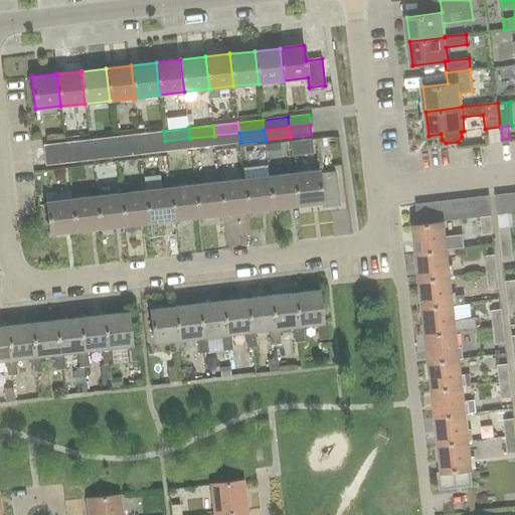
[(165,141),(163,131),(139,134),(140,144),(165,141)]
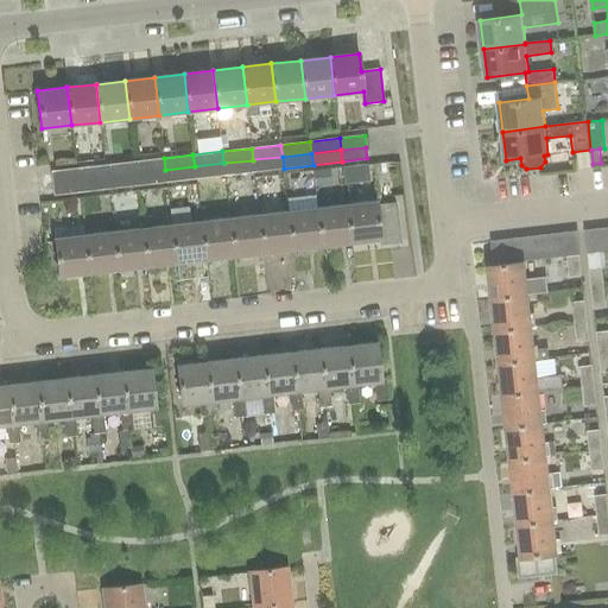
[(283,157),(253,159),(254,171),(284,169),(283,157)]
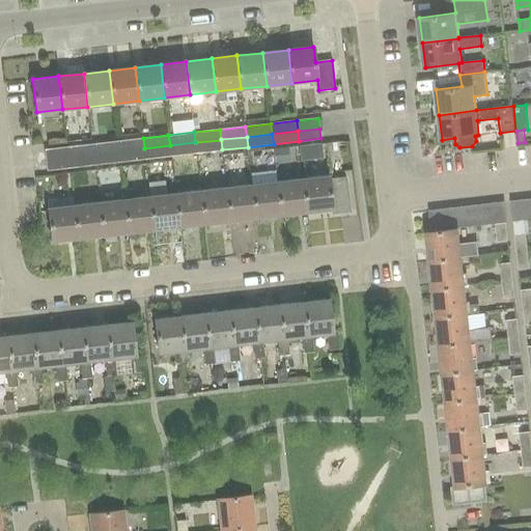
[(144,148),(143,138),(117,141),(118,151),(119,151),(144,148)]
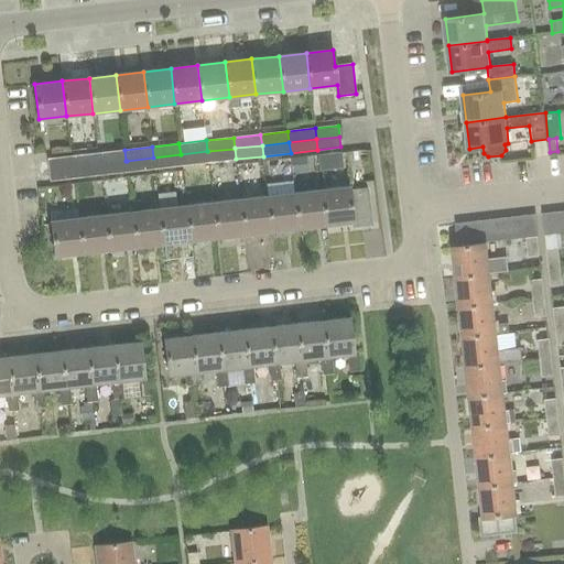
[(235,148),(235,149),(208,151),(209,162),(236,159),(235,148)]
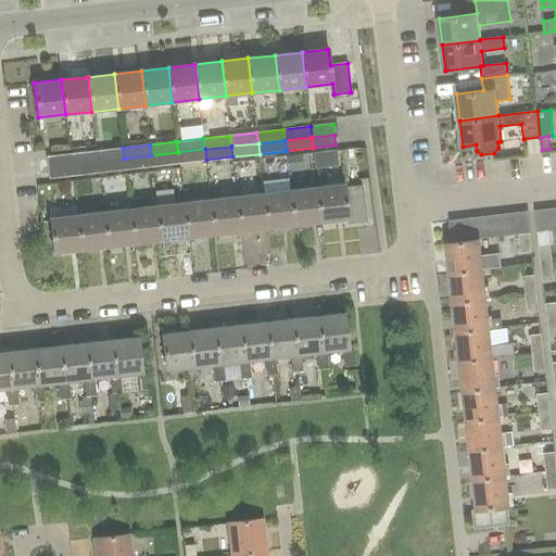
[(124,159),(123,148),(97,151),(98,162),(124,159)]
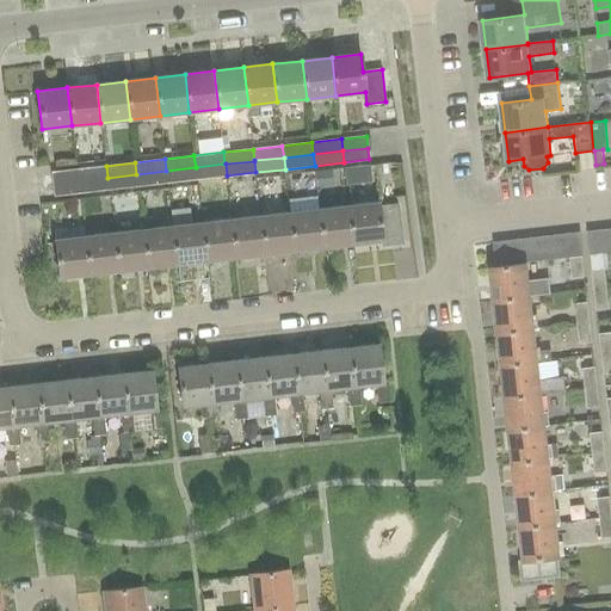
[(226,164),(224,164),(196,167),(197,179),(227,176),(226,164)]
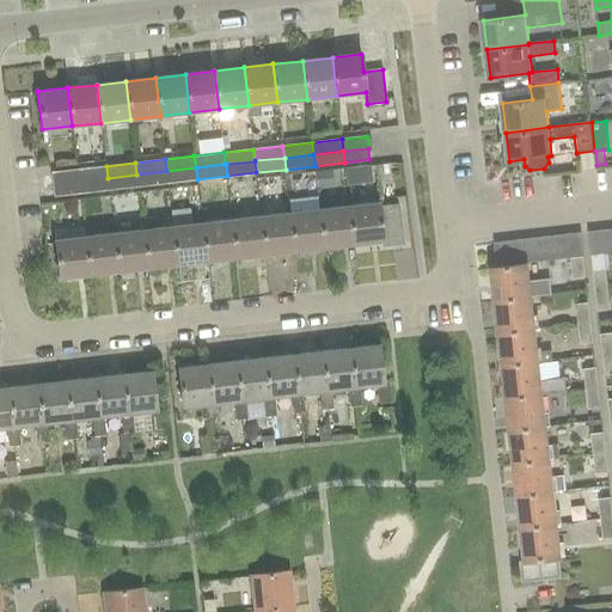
[(347,185),(372,182),(369,165),(346,169),(347,185)]
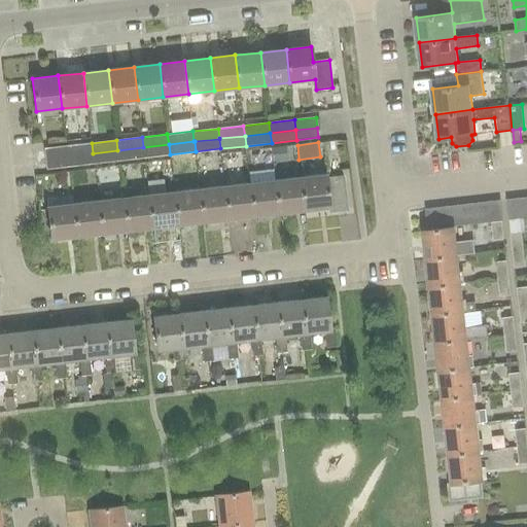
[(93,153),(92,143),(66,146),(67,156),(93,153)]
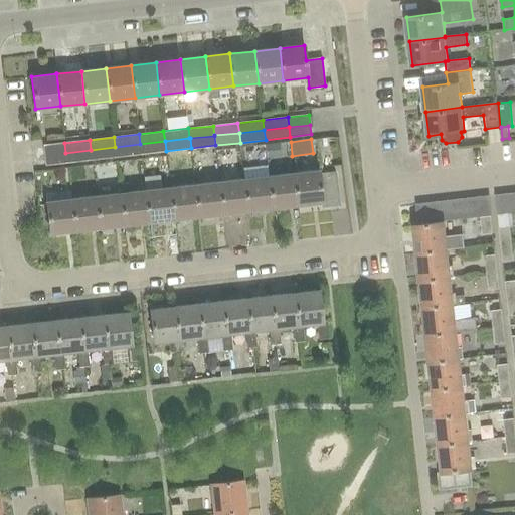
[(166,151),(165,141),(140,144),(141,154),(166,151)]
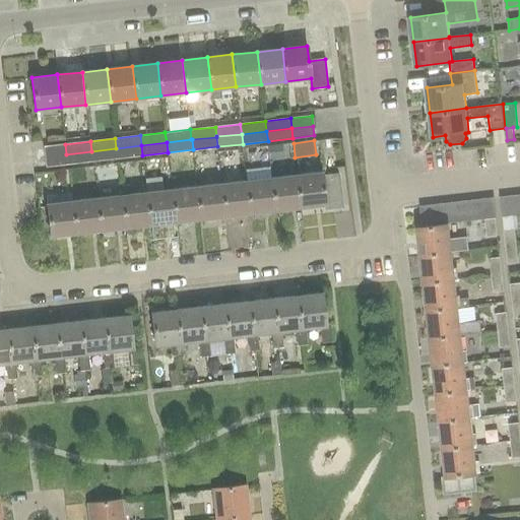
[(66,154),(65,144),(44,146),(45,156),(66,154)]
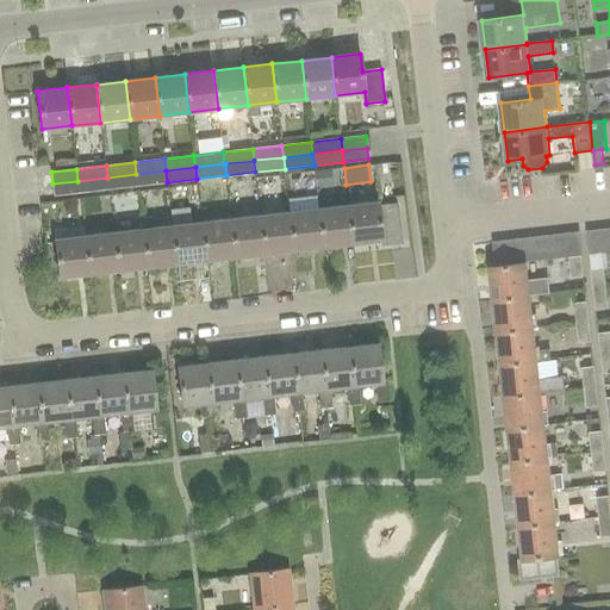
[(331,169),(316,170),(317,185),(334,184),(331,169)]
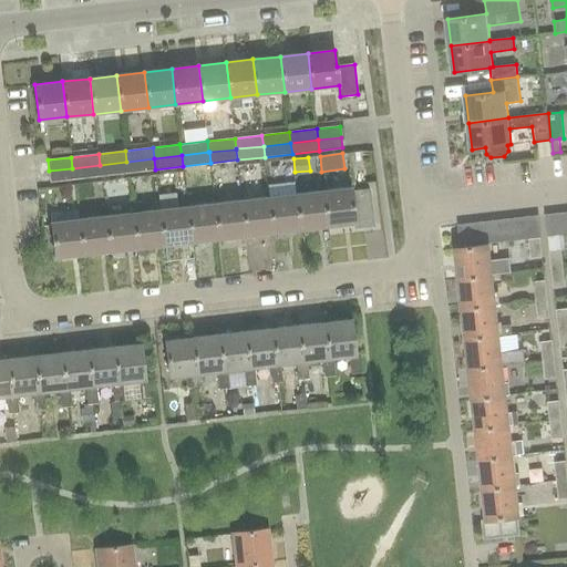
[(155,169),(154,158),(127,162),(129,173),(155,169)]
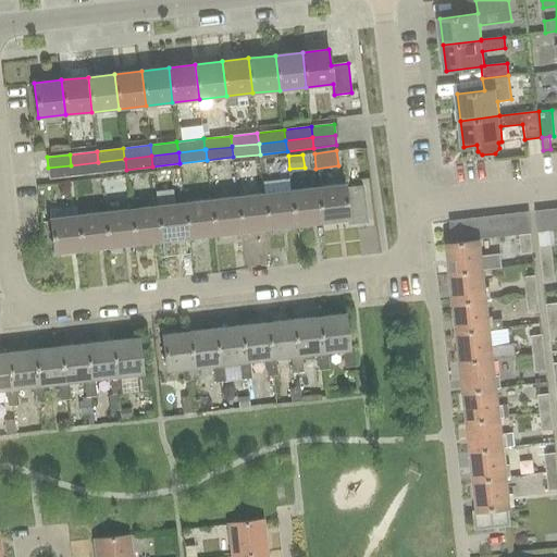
[(126,170),(125,159),(124,159),(98,162),(99,173),(126,170)]
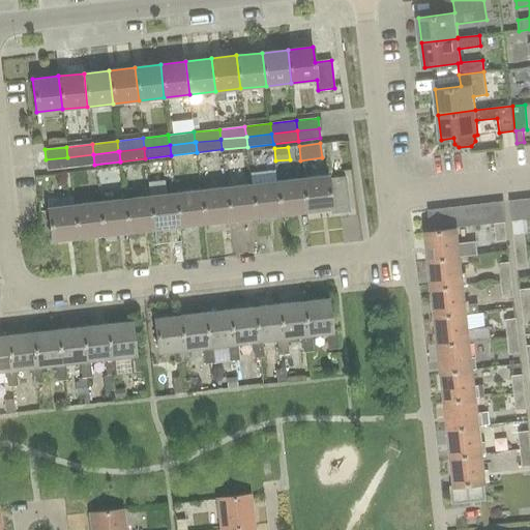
[(94,165),(93,154),(67,157),(69,167),(94,165)]
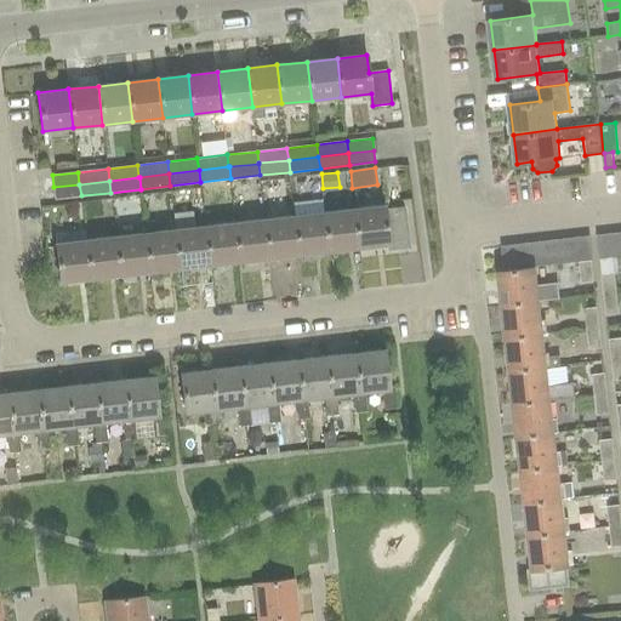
[(79,184),(53,187),(56,199),(81,195),(79,184)]
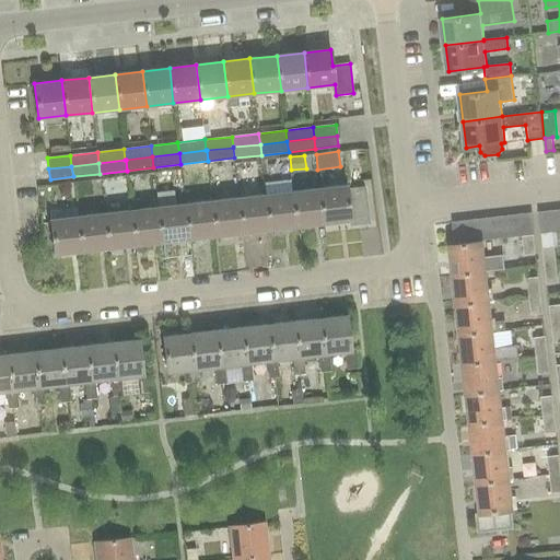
[(209,172),(199,173),(200,185),(210,184),(209,172)]
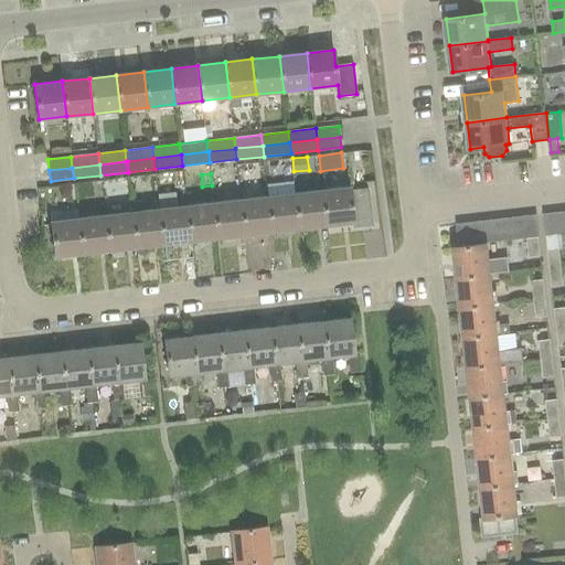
[(174,187),(173,174),(156,177),(158,189),(174,187)]
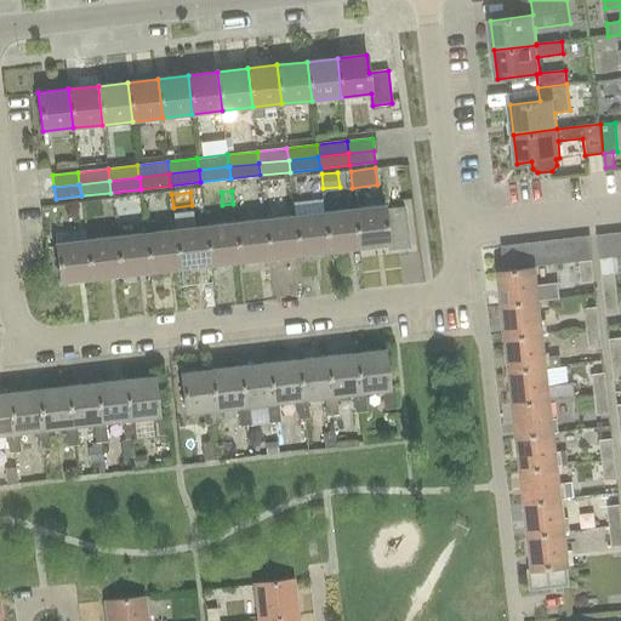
[(330,251),(325,212),(323,198),(294,201),(295,216),(300,255),(330,251)]
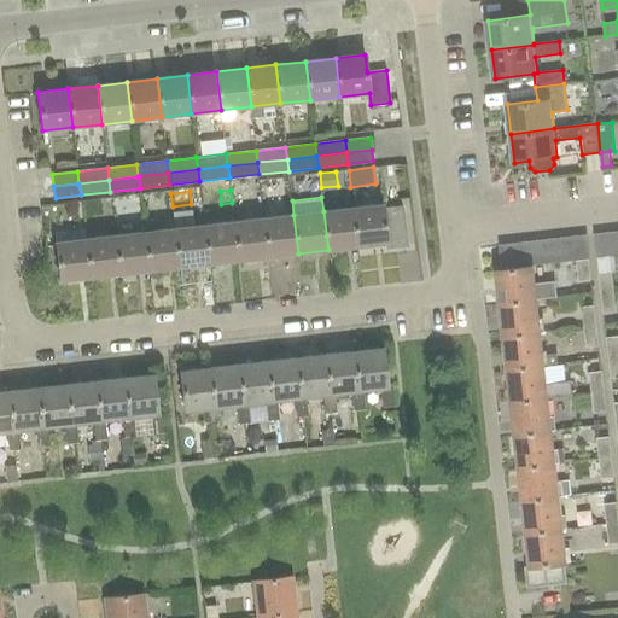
[(402,207),(384,209),(383,204),(353,208),(357,246),(386,243),(386,248),(407,245),(402,207)]
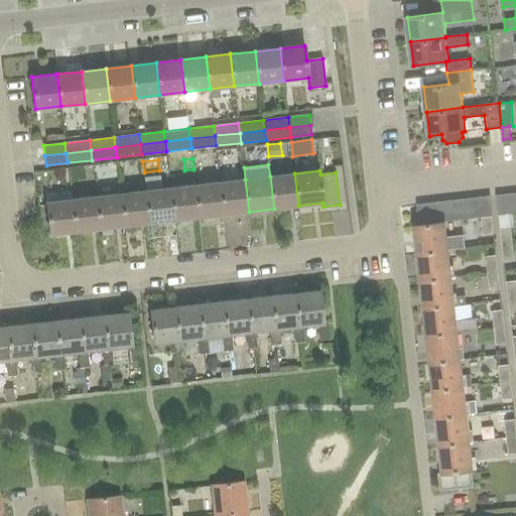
[(298,206),(294,173),(270,176),(274,209),(298,206)]
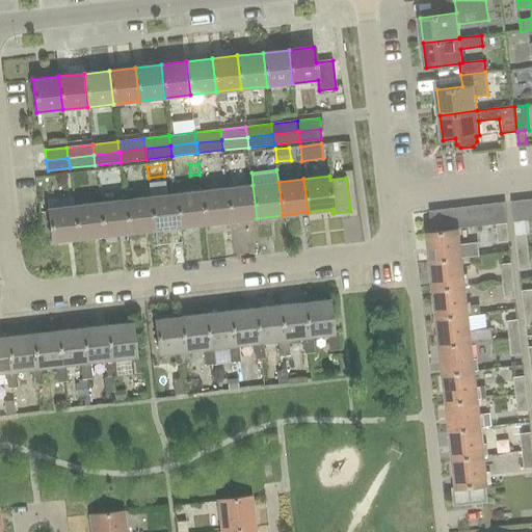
[(257,218),(253,185),(228,188),(231,221),(257,218)]
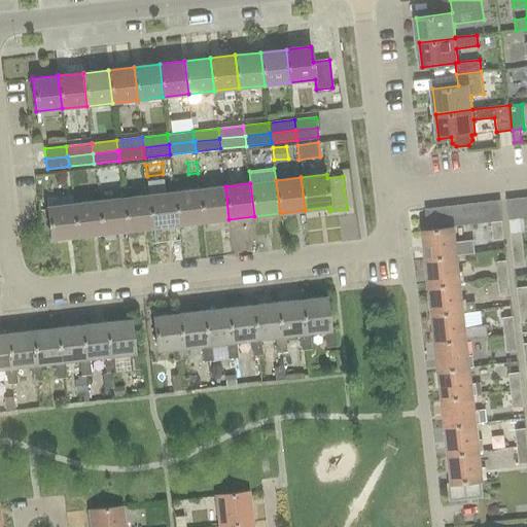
[(229,219),(225,186),(200,188),(204,222),(229,219)]
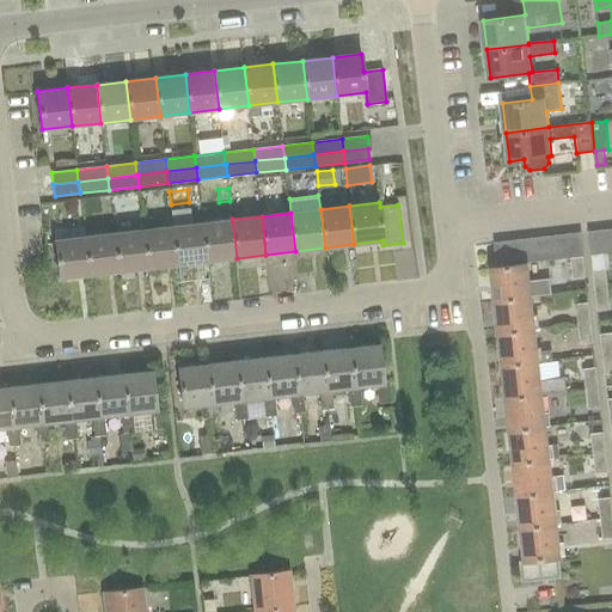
[(237,258),(232,219),(202,222),(207,261),(237,258)]
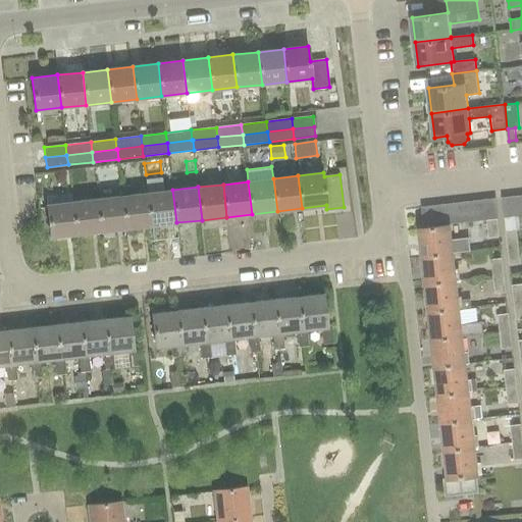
[(176,222),(172,190),(148,193),(151,225),(176,222)]
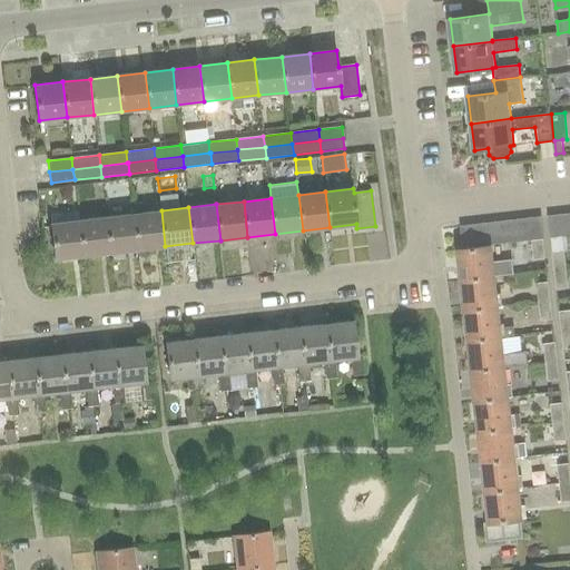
[(165,246),(161,210),(134,214),(138,249),(165,246)]
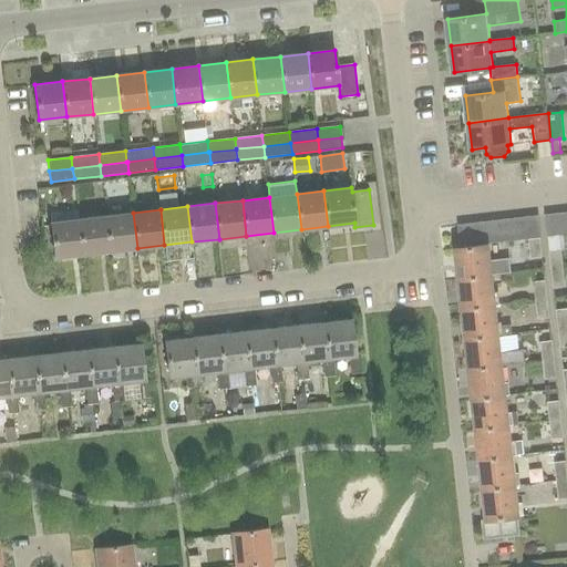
[(566,234),(566,212),(557,213),(559,235),(560,235),(566,234)]
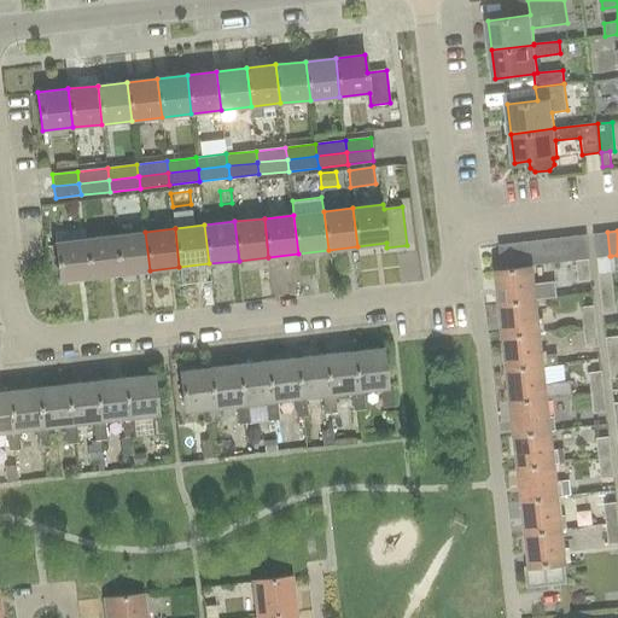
[(150,270),(145,232),(115,235),(120,274),(150,270)]
